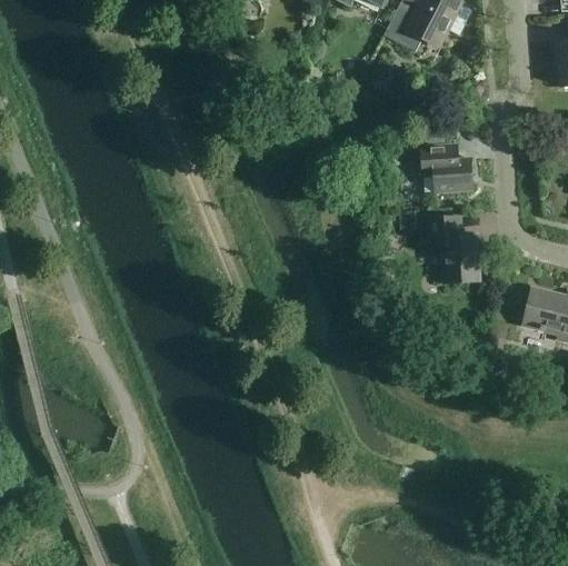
[(317,11),(322,0),(306,0),(304,5),(317,11)]
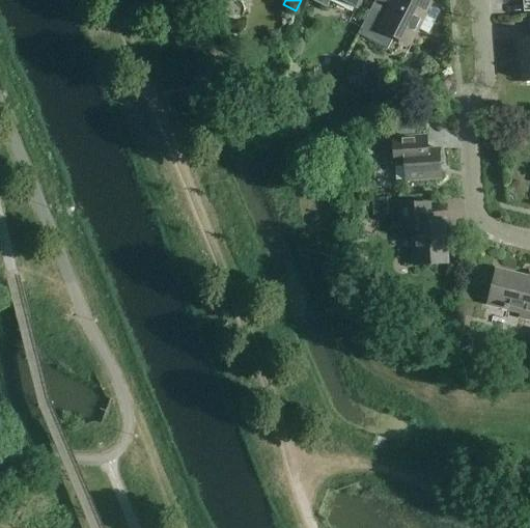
[(440,9),(421,0),(392,0),(390,3),(384,0),(373,0),(357,32),(387,48),(394,33),(410,42),(416,27),(427,33),(440,9)]
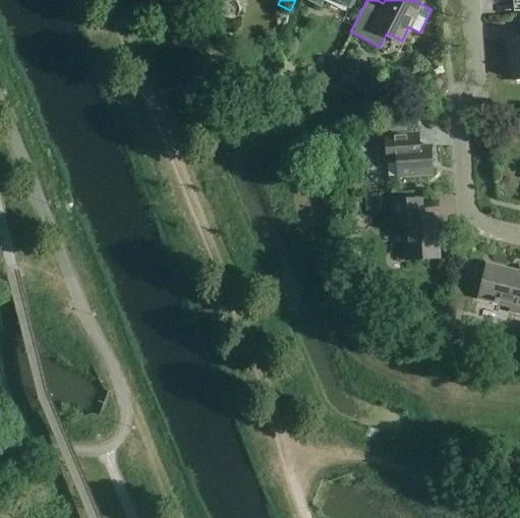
[(519,77),(519,37),(507,38),(508,52),(511,52),(513,78),(519,77)]
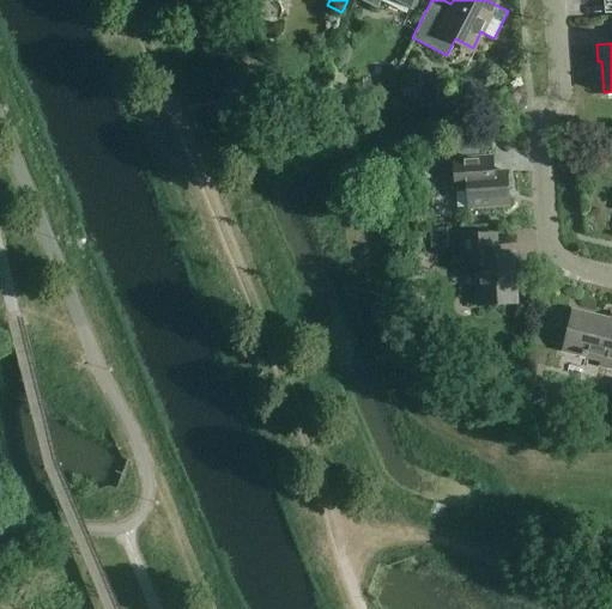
[(417,74),(397,87),(403,97),(424,85),(417,74)]
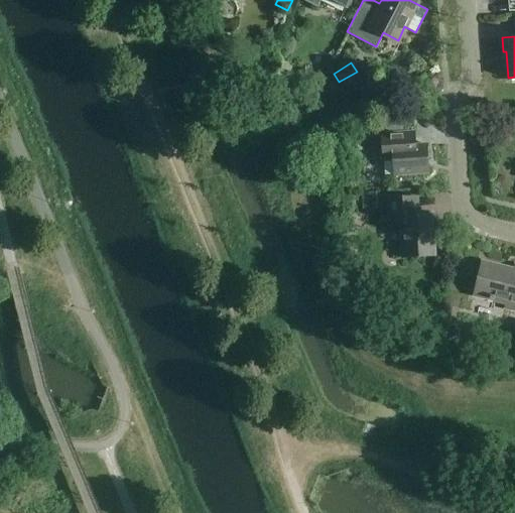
[(403,131),(403,122),(384,124),(385,133),(380,133),(382,159),(392,158),(393,174),(428,172),(426,144),(415,144),(415,130),(403,131)]
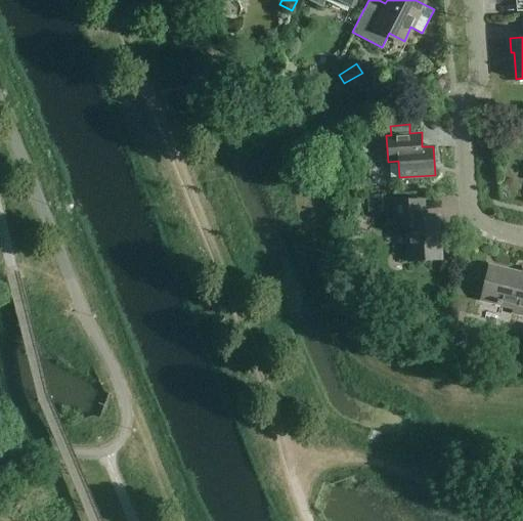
[(380,208),(380,190),(366,190),(366,208),(380,208)]
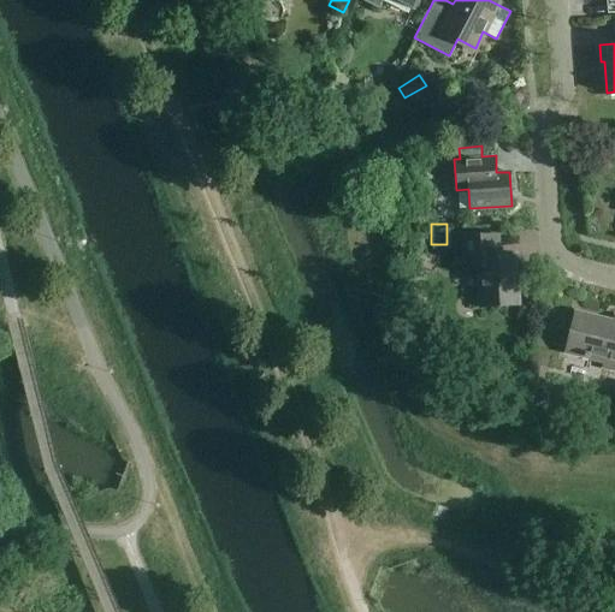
[(495,254),(494,235),(462,237),(463,267),(477,267),(479,306),(518,303),(514,253),(495,254)]
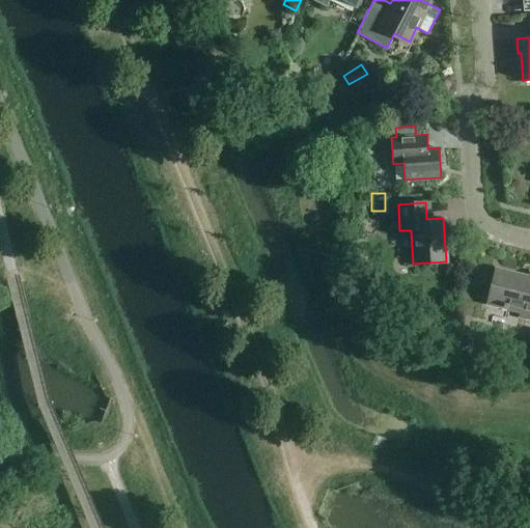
[(528,277),(495,269),(486,303),(520,311),(519,316),(529,318),(529,272),(528,277)]
